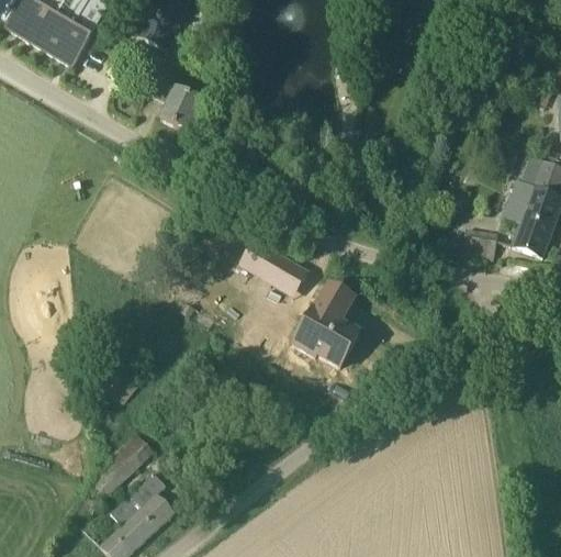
[(73,66),(91,36),(110,0),(0,0),(0,19),(7,23),(4,25),(73,66)]
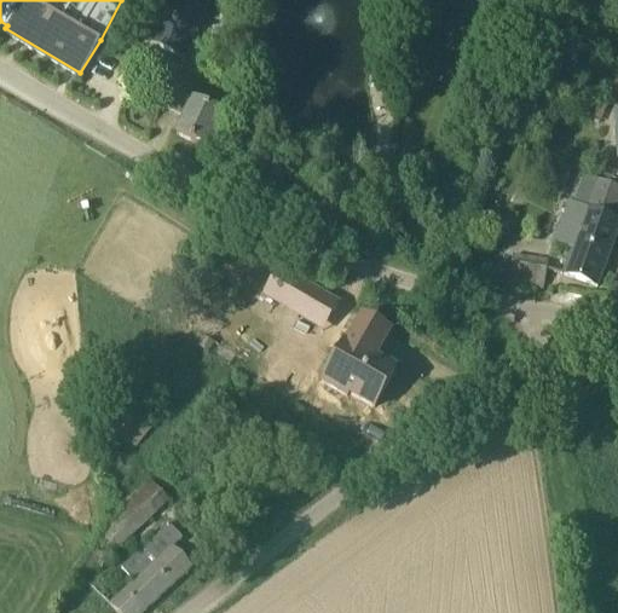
[(168,0),(151,38),(184,52),(185,53),(208,0),(168,0)]
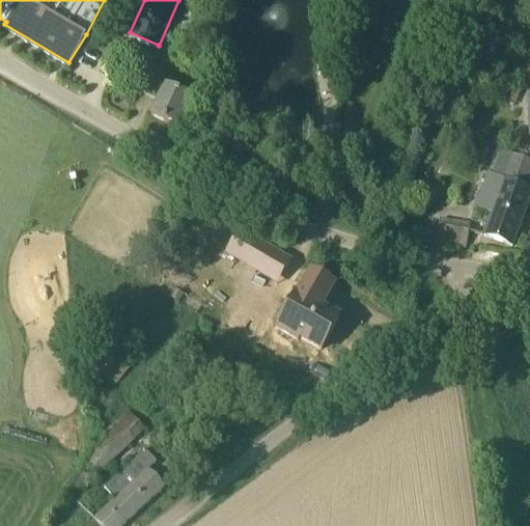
[(177,125),(190,94),(143,75),(138,87),(159,97),(151,112),(177,125)]
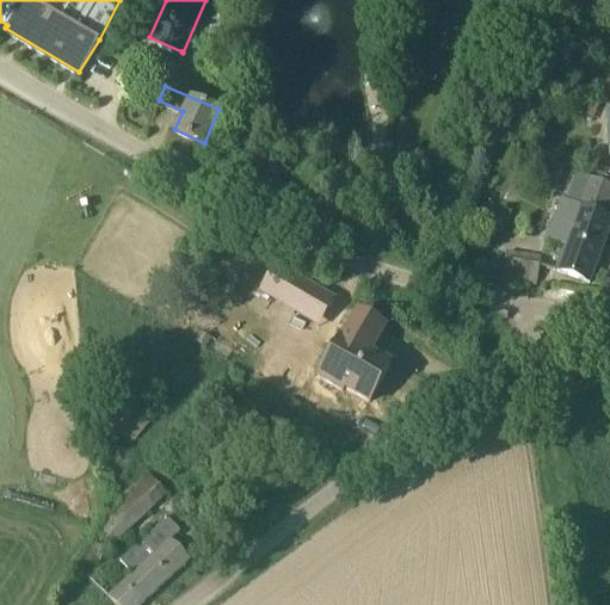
[(609,215),(608,215),(609,210),(609,159),(596,155),(591,173),(587,172),(579,201),(561,195),(548,236),(565,241),(556,267),(590,279),(609,223),(609,215)]
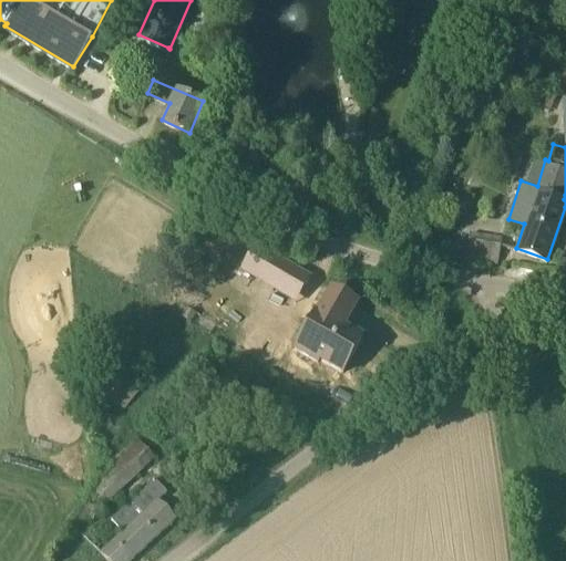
[(497,260),(501,242),(502,234),(470,229),(465,256),(497,260)]
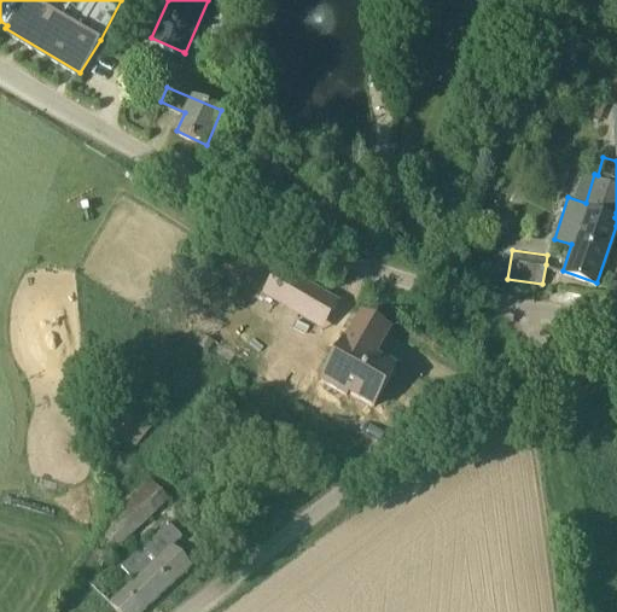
[(343,337),(319,376),(344,391),(347,388),(372,402),(393,366),(372,354),(388,327),(360,312),(344,337),(343,337)]
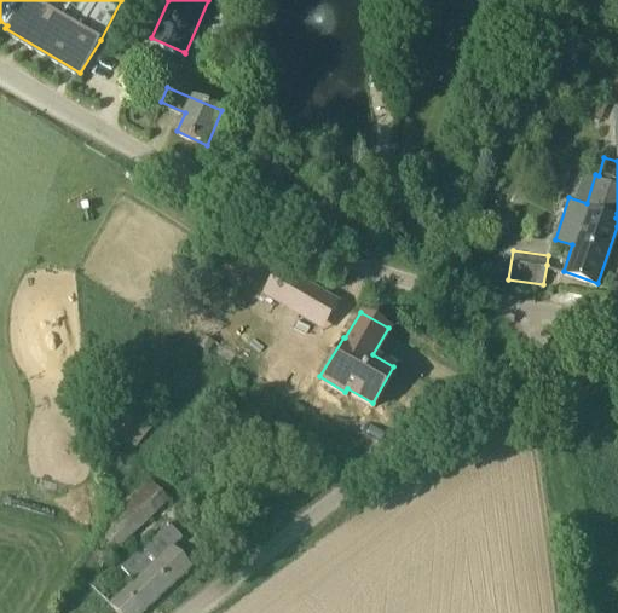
[(108,418),(123,432),(138,414),(123,400),(108,418)]
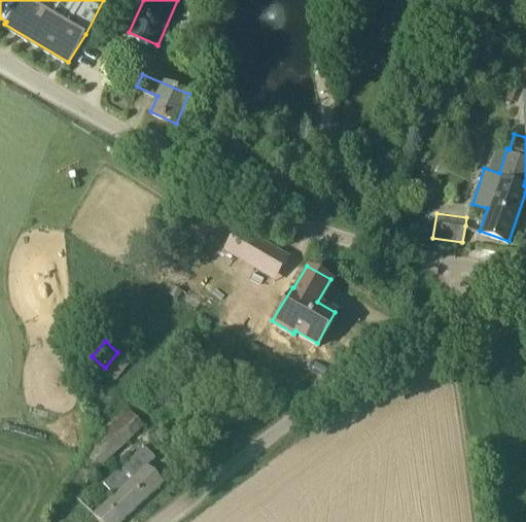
[(99,464),(143,423),(126,404),(102,426),(107,431),(86,451),(99,464)]
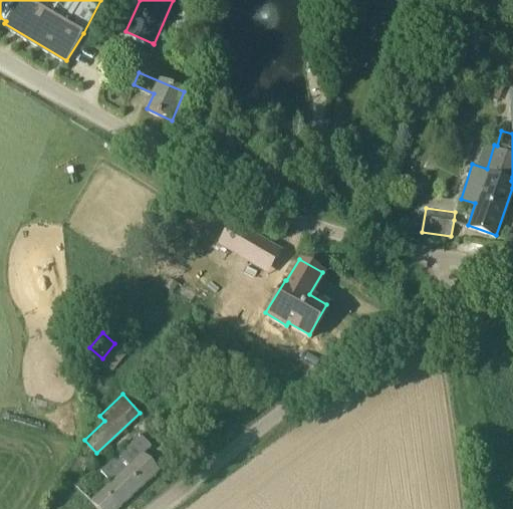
[(92,498),(102,508),(114,508),(163,470),(146,453),(144,452),(152,444),(141,432),(100,469),(112,480),(92,498)]
